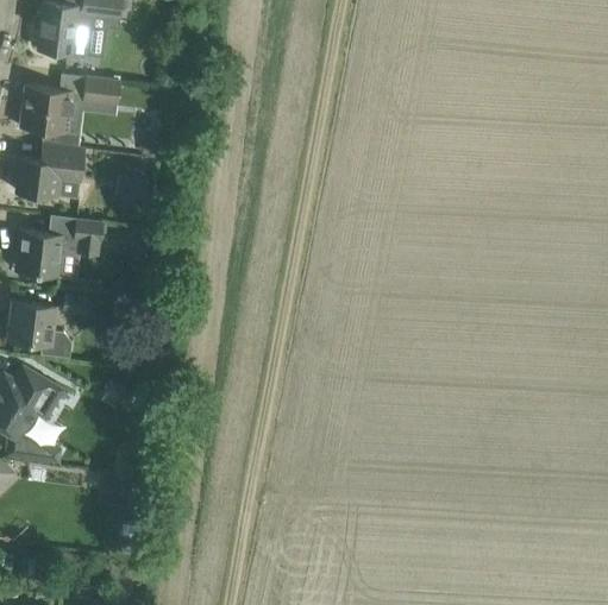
[(71,54),(71,55),(89,57),(94,18),(121,21),(124,0),(66,0),(66,5),(44,2),(38,50),(71,54)]
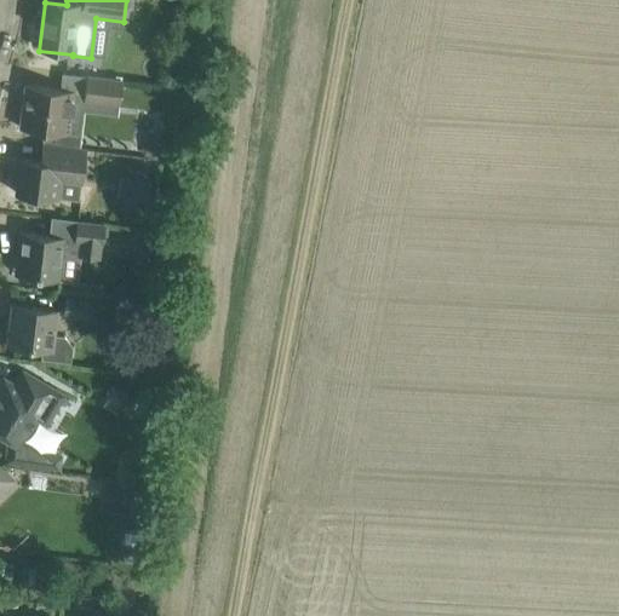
[(85,103),(120,108),(124,84),(87,79),(85,103)]
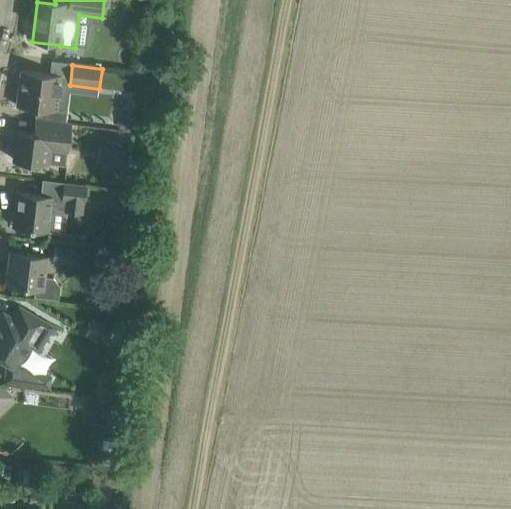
[(17,108),(37,110),(53,112),(55,97),(60,98),(63,77),(41,75),(21,72),(17,108)]
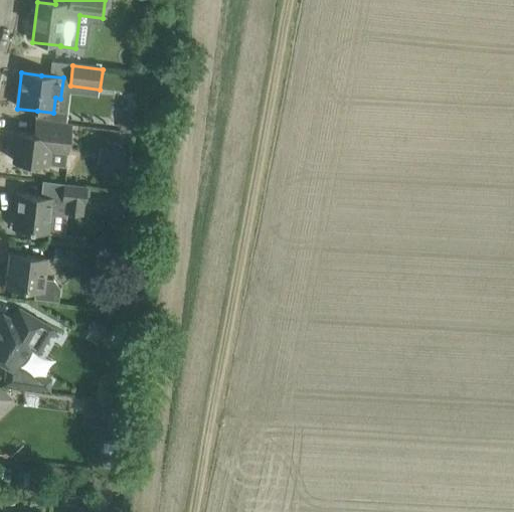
[(122,131),(135,134),(137,119),(125,116),(122,131)]
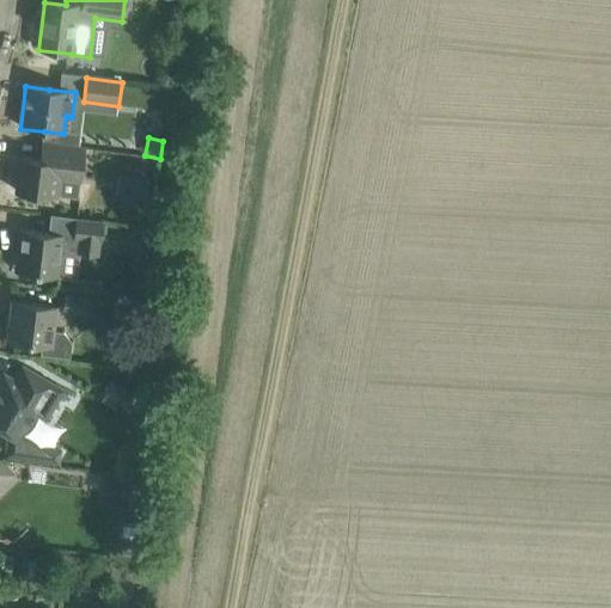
[(17,159),(14,183),(18,183),(17,194),(41,196),(57,198),(79,201),(80,183),(81,183),(85,151),(67,148),(43,145),(43,146),(53,147),(50,163),(17,159)]
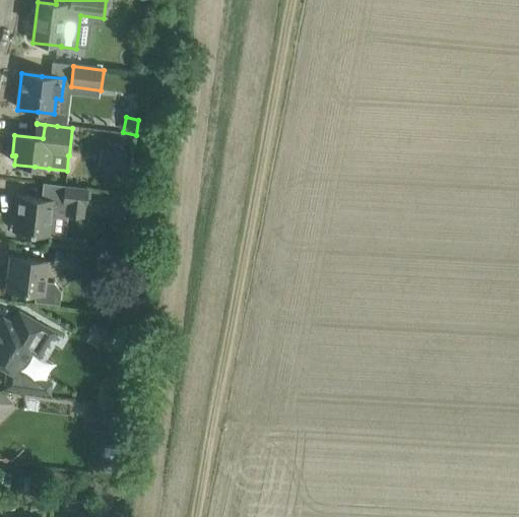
[(109,153),(107,172),(124,174),(126,155),(109,153)]
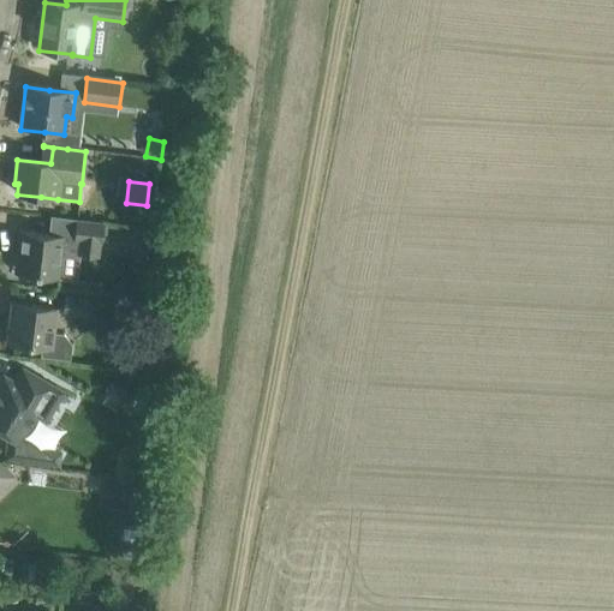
[(23,275),(47,279),(59,280),(61,259),(70,255),(99,258),(101,245),(102,245),(105,226),(78,222),(76,240),(21,233),(17,268),(23,275)]
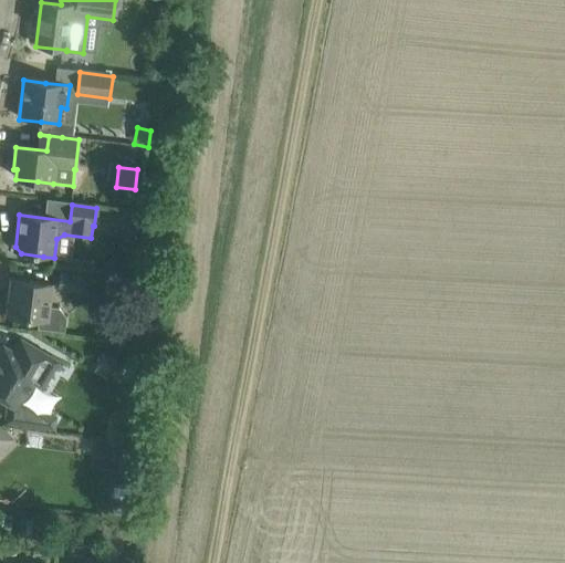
[(124,221),(122,241),(136,243),(139,223),(124,221)]
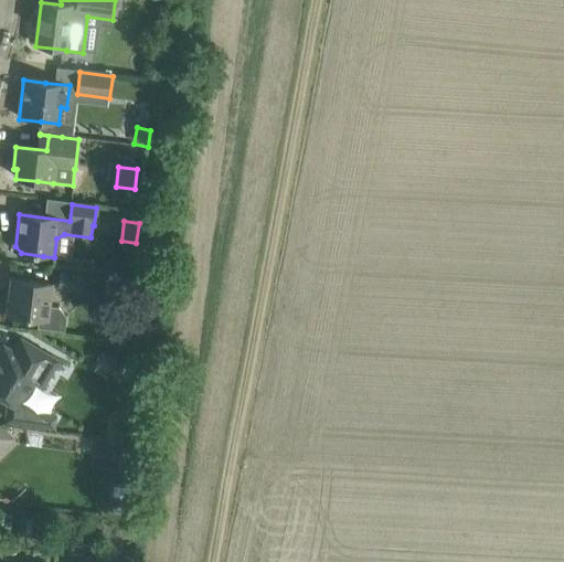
[(59,293),(94,297),(96,275),(61,271),(59,293)]
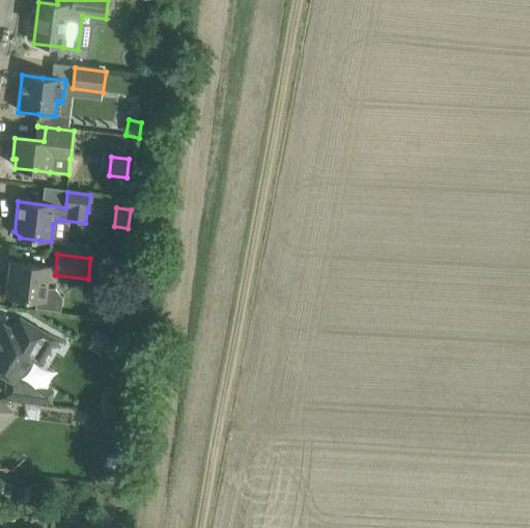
[(38,302),(37,311),(62,314),(64,299),(56,292),(47,290),(50,269),(31,267),(10,264),(6,298),(38,302)]
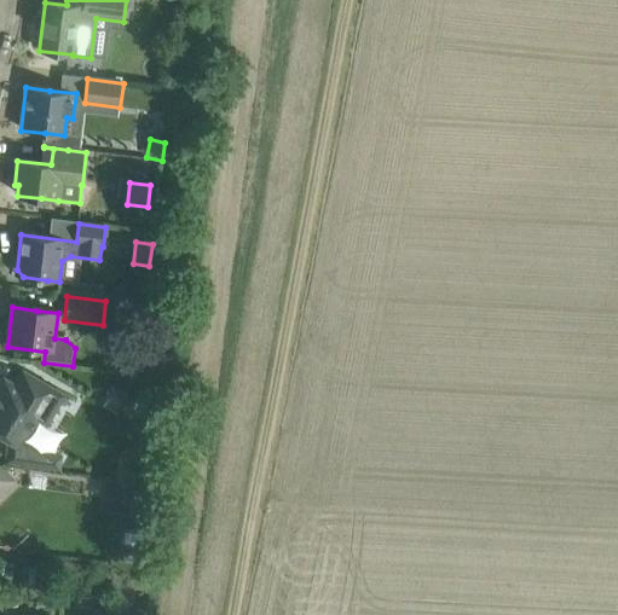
[(0,435),(10,442),(6,466),(62,474),(64,458),(30,437),(40,423),(48,428),(65,398),(44,384),(23,372),(15,386),(4,379),(0,384),(0,435)]
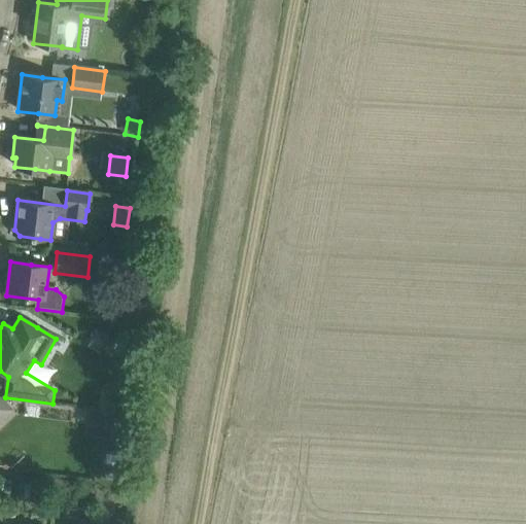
[(0,422),(14,410),(0,394),(0,422)]
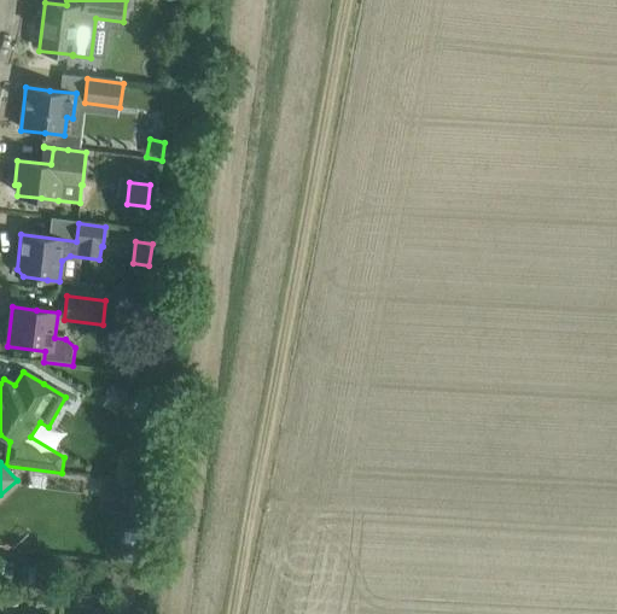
All buildings are outlined.
